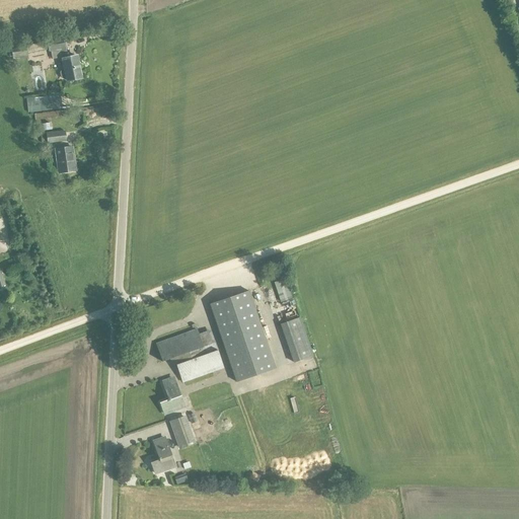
[(48,41),(47,41),(49,50),(49,52),(51,51),(52,58),(63,56),(67,56),(64,38),(48,41)]
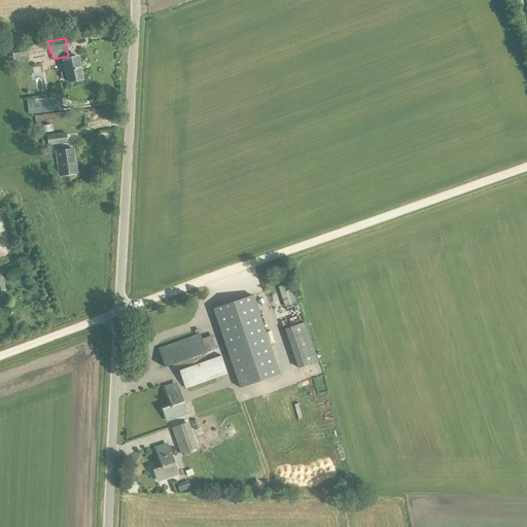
[(13,58),(28,57),(26,47),(11,49),(13,58)]
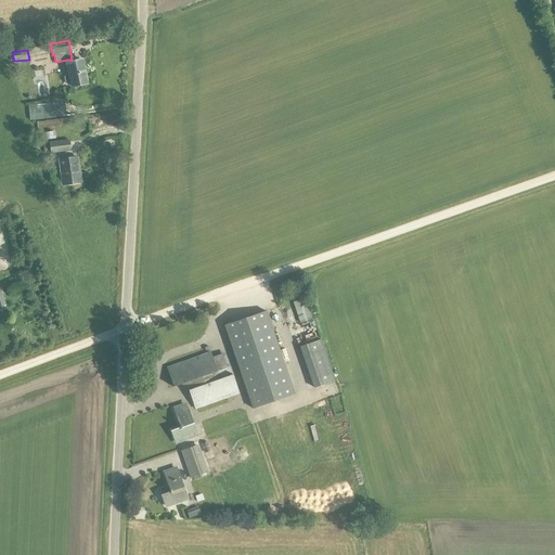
[(66,75),(64,78),(65,82),(68,85),(72,85),(72,87),(87,84),(81,60),(73,62),(72,60),(67,60),(68,63),(67,63),(69,74),(66,75)]
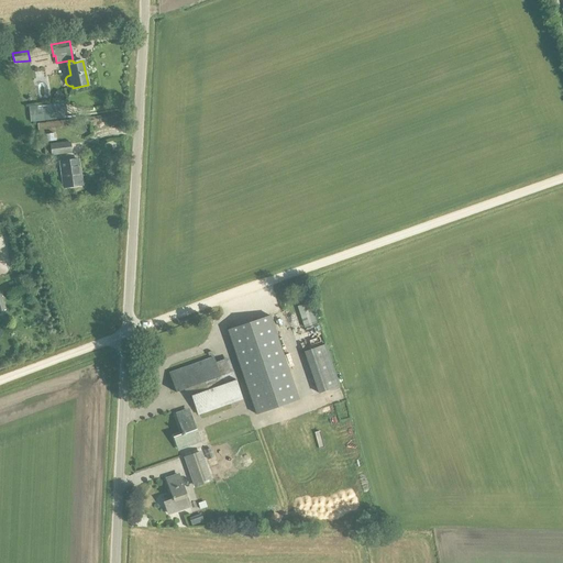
[(103,97),(118,94),(117,86),(102,88),(103,97)]
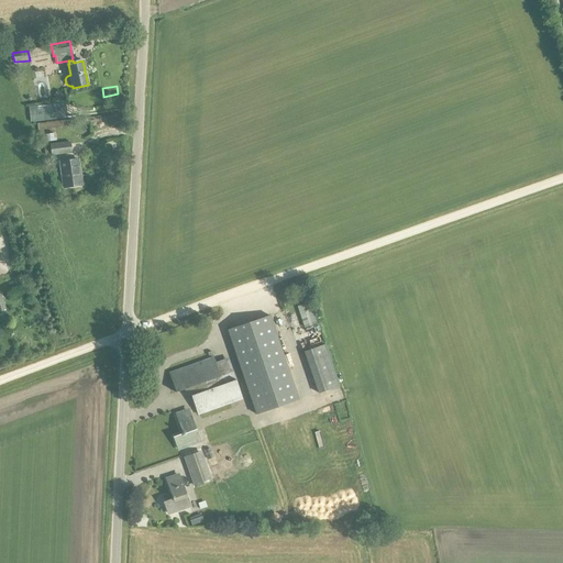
[(54,96),(61,101),(65,97),(58,90),(54,96)]
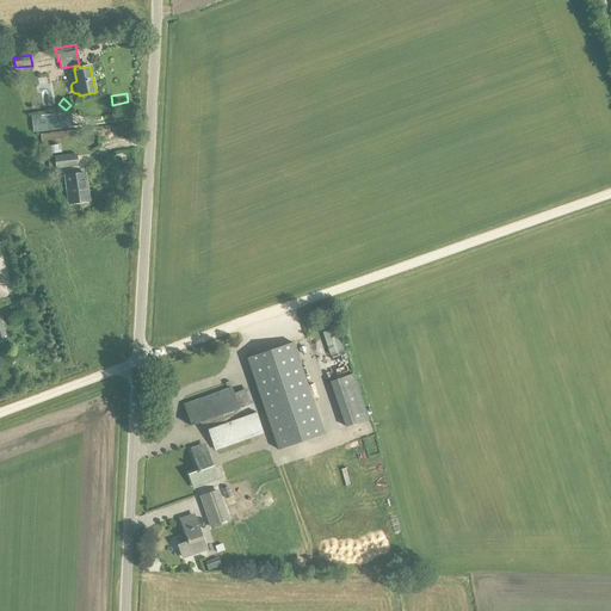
[(32,116),(32,119),(34,133),(73,127),(73,122),(72,122),(71,112),(32,116)]
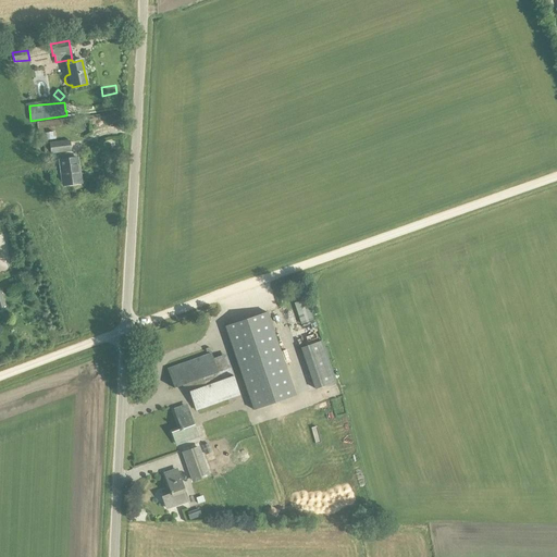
[(38,141),(56,139),(56,132),(38,134),(38,141)]
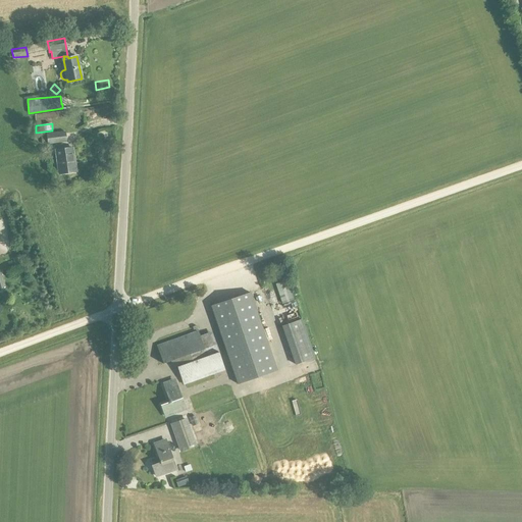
[(42,144),(48,143),(48,144),(67,142),(66,131),(47,134),(40,135),(42,144)]
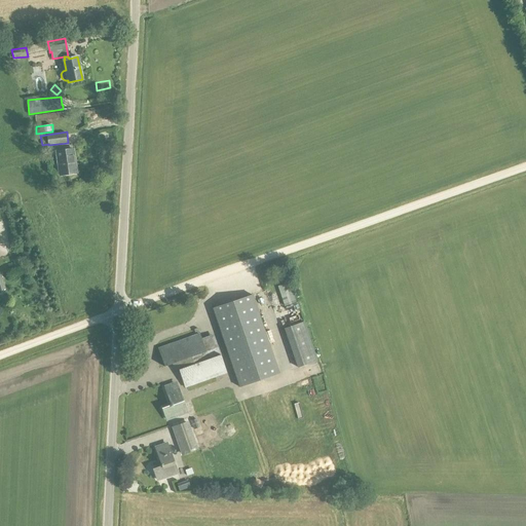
[(74,149),(69,149),(57,150),(59,176),(76,174),(75,155),(74,149)]
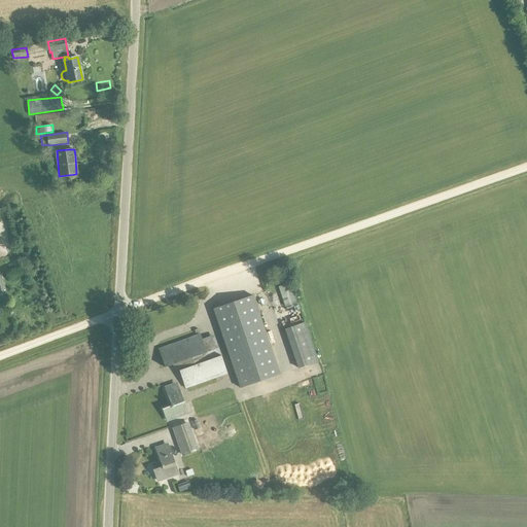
[(296,303),(290,283),(278,287),(284,307),(296,303)]
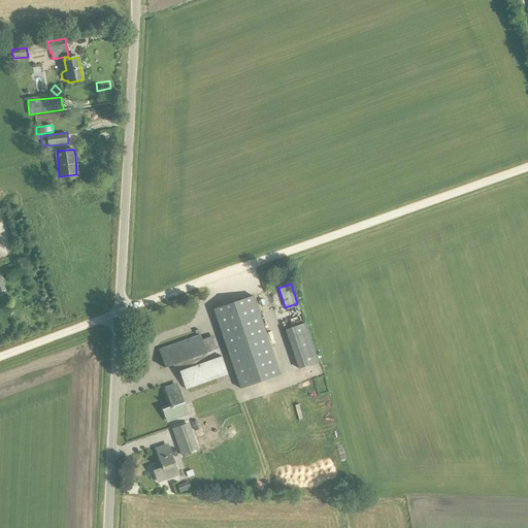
[(213,309),(240,389),(279,376),(254,296),(213,309)]
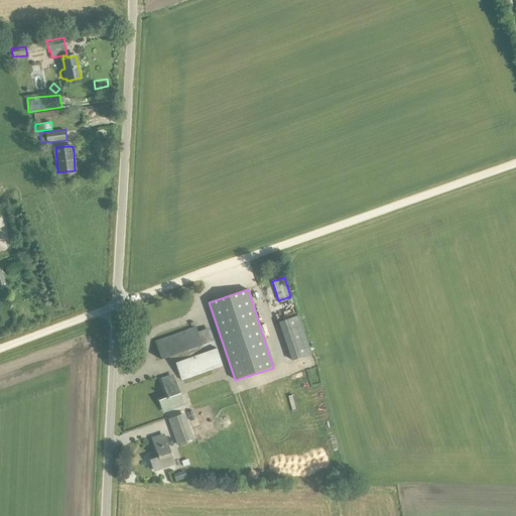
[(287,354),(307,349),(298,309),(278,314),(287,354)]
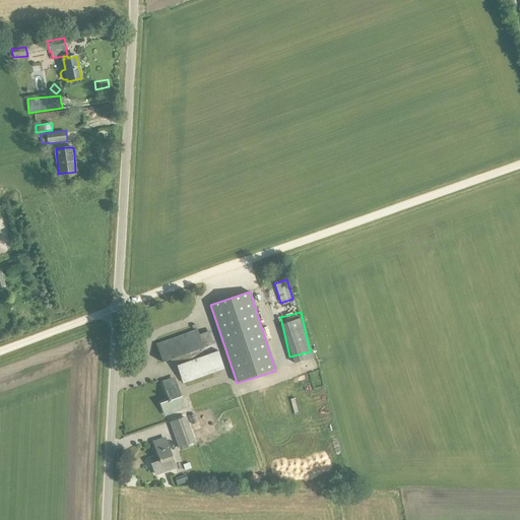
[(174,359),(176,367),(183,385),(223,370),(218,351),(211,331),(198,335),(197,330),(155,345),(161,363),(170,360),(174,359)]
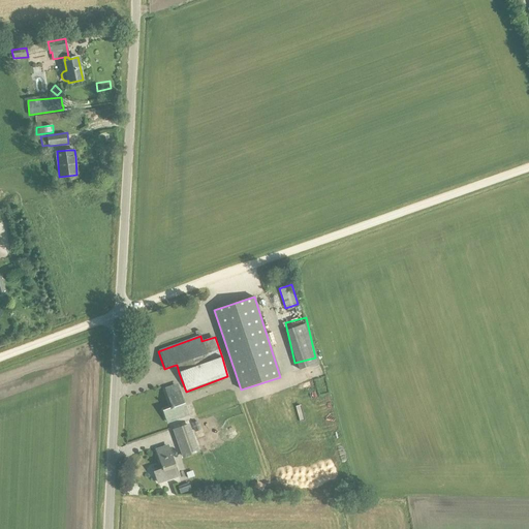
[(272,345),(275,358),(280,355),(277,344),(272,345)]
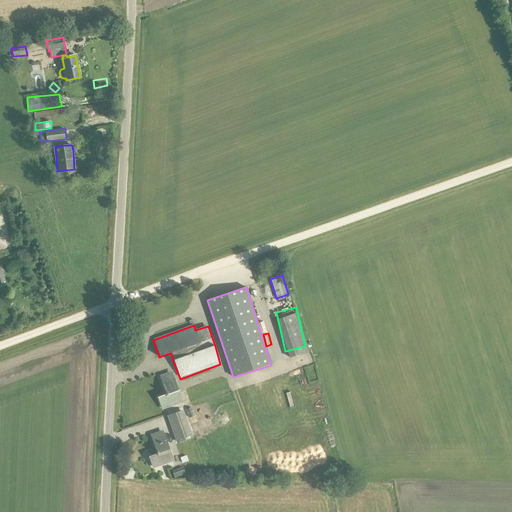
[(171,374),(160,378),(166,395),(157,398),(161,409),(181,402),(171,374)]
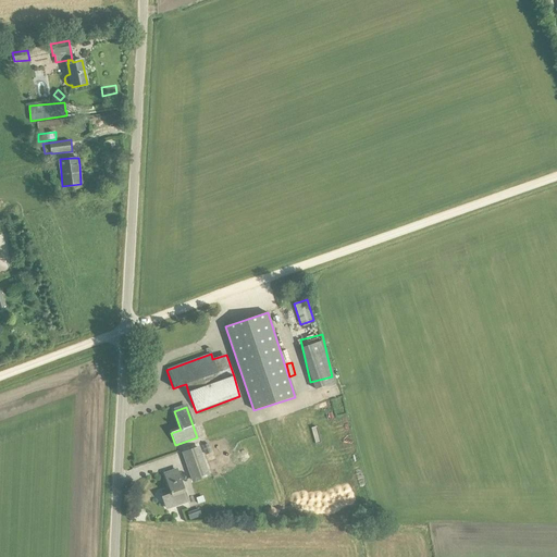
[(201,445),(205,455),(212,453),(209,443),(201,445)]
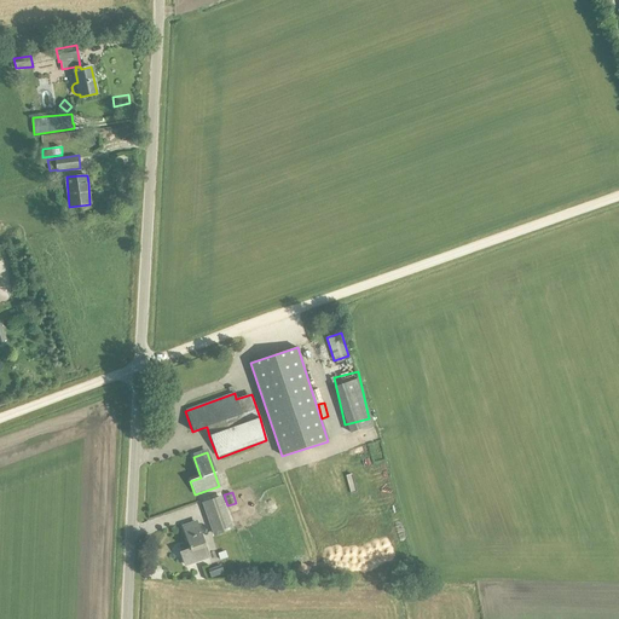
[(201,503),(213,536),(232,530),(221,496),(201,503)]
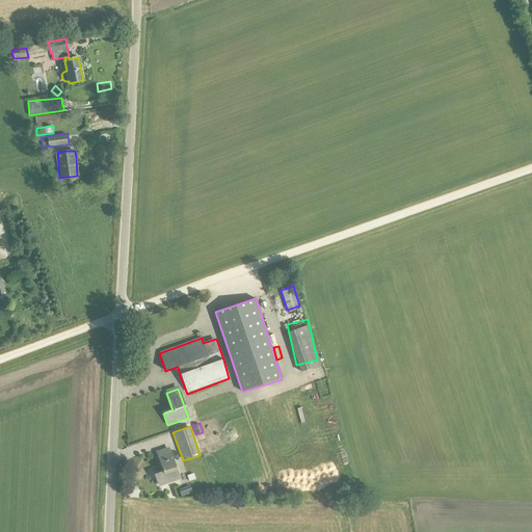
[(158,486),(179,479),(168,450),(158,453),(163,472),(155,475),(158,486)]
